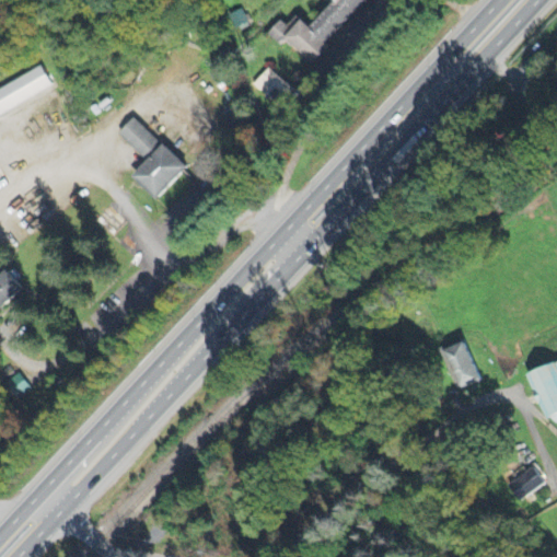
[(334,0),(310,26),(296,13),(286,24),(280,19),(267,33),(280,45),(287,38),(314,64),(329,45),(326,42),(363,0),(334,0)]
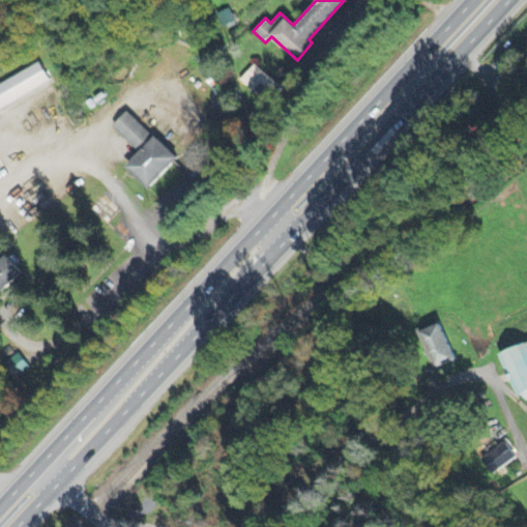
[(0,104),(49,80),(39,61),(0,81),(0,104)]
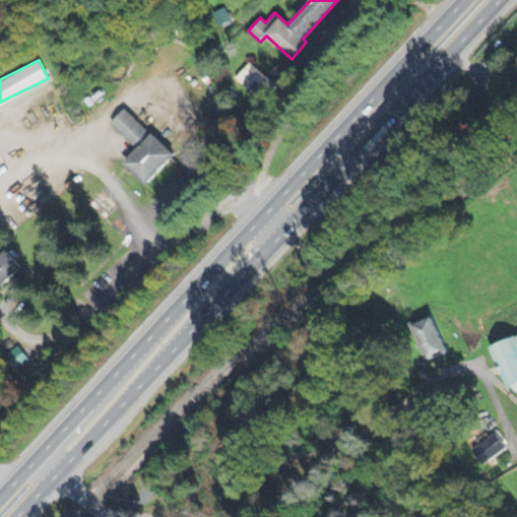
[(232,77),(253,99),(270,82),(249,61),(232,77)]
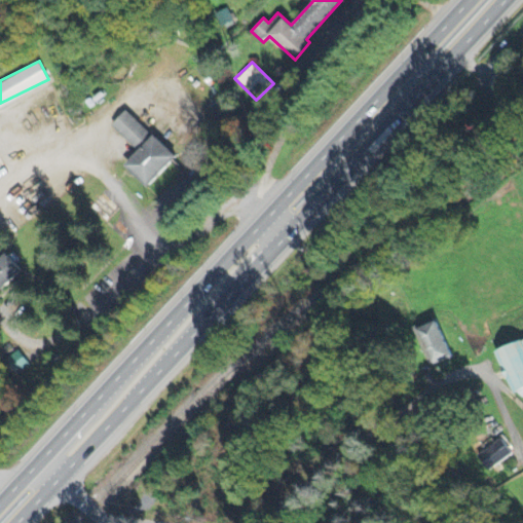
[(124,166),(146,188),(176,157),(126,110),(111,126),(138,152),(124,166)]
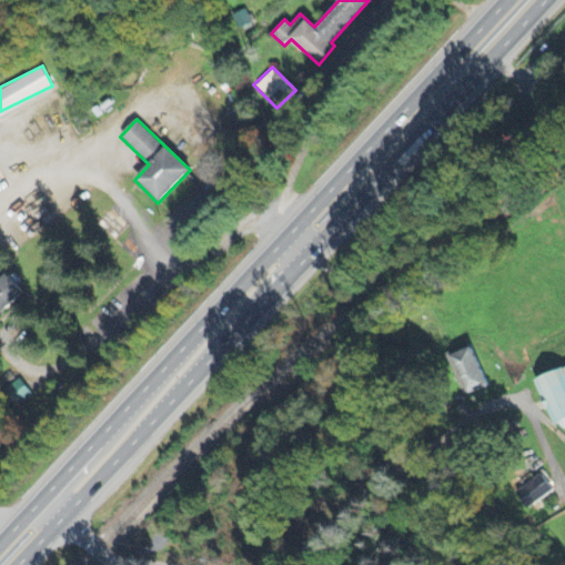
[(24,293),(8,274),(0,281),(0,312),(1,313),(24,293)]
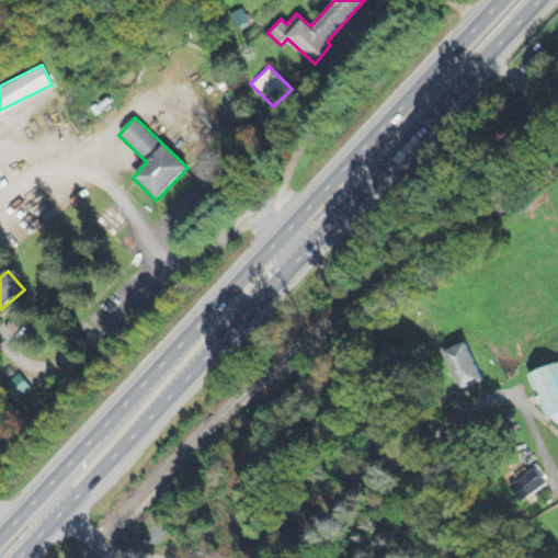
[(481,378),(464,337),(443,345),(459,387),(481,378)]
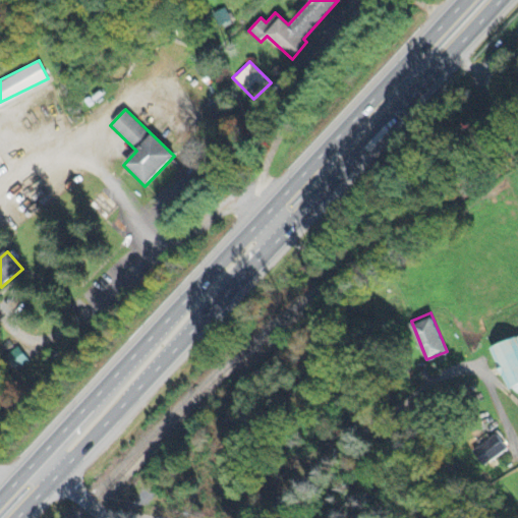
[(517,335),(492,345),(507,389),(517,385),(517,335)]
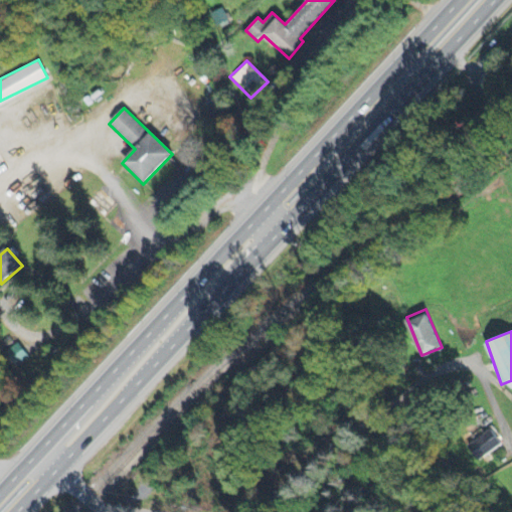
[(466,443),(474,458),(500,445),(492,429),(466,443)]
